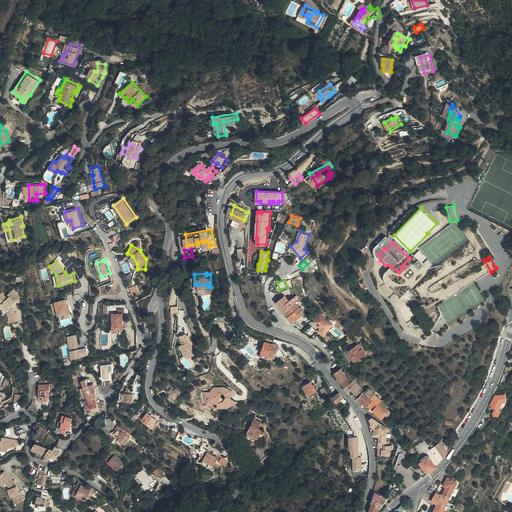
[(9,303),(20,299),(21,298),(14,290),(8,295),(9,297),(8,299),(2,293),(0,294),(0,302),(2,304),(3,304),(9,303)]
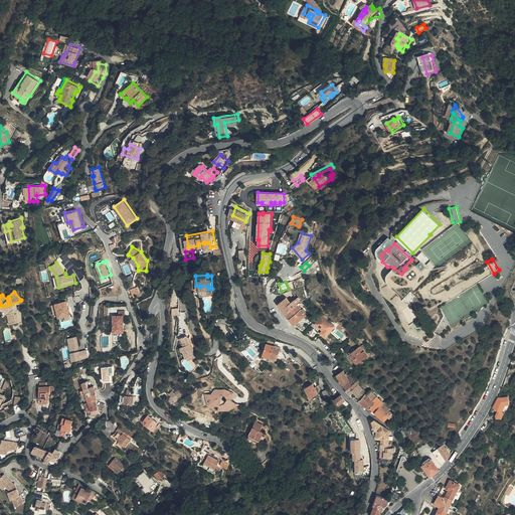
[(302,308),(294,299),(291,301),(288,297),(281,302),(288,312),(296,321),(297,320),(306,313),(302,308)]
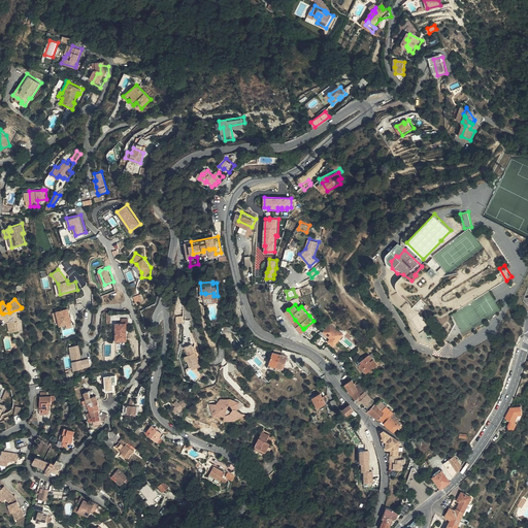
[(72,322),(69,307),(57,310),(60,325),(67,324),(68,328),(72,327),(71,323),(72,322)]
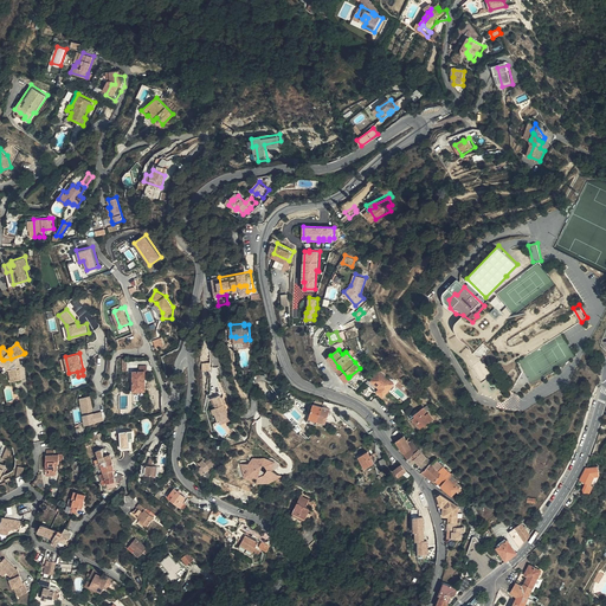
[(18,359),(24,354),(11,359),(4,360),(7,363),(10,372),(10,371),(12,382),(21,380),(20,371),(18,371),(15,361),(18,359)]
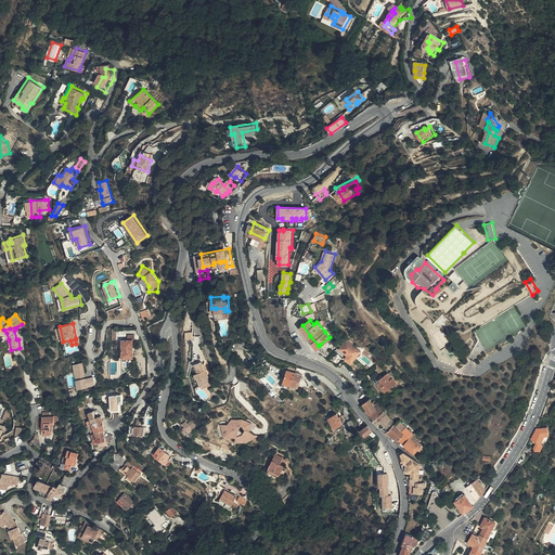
[(123,358),(133,358),(133,338),(136,338),(136,334),(129,334),(129,338),(123,338),(123,358)]
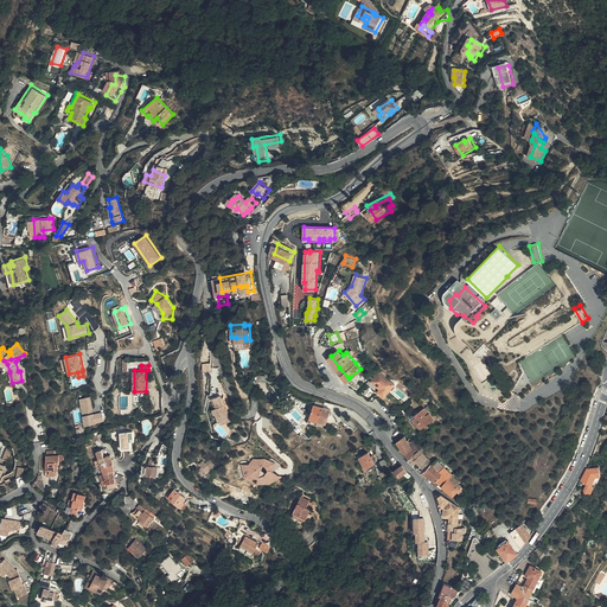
[(374,375),(371,377),(388,391),(395,384),(378,369),(376,372),(374,375)]
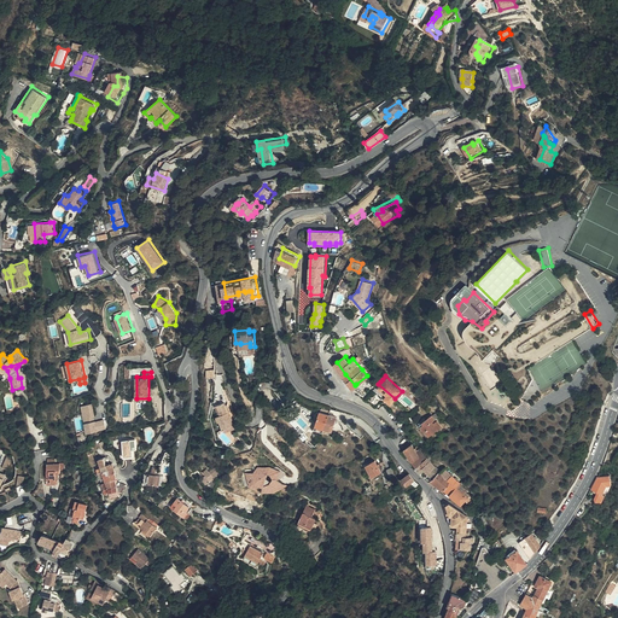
[(375,388),(392,402),(395,398),(378,384),(375,388)]
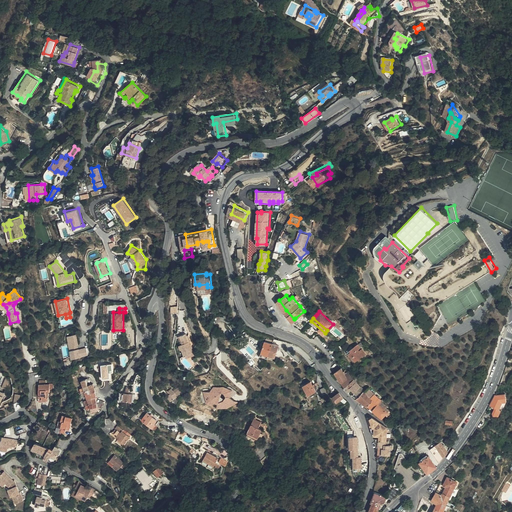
[(185,355),(186,355),(196,352),(192,340),(190,341),(187,332),(180,335),(183,343),(180,344),(185,355)]
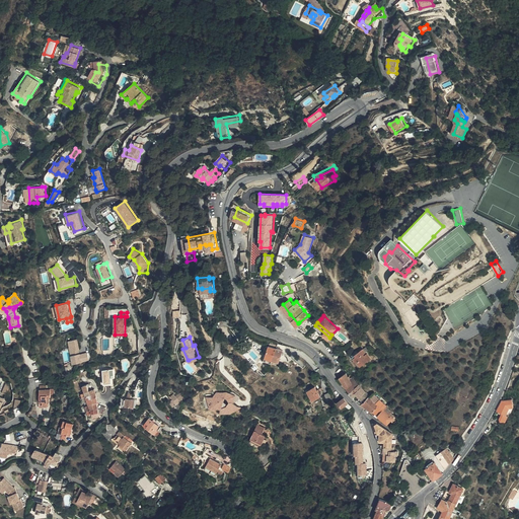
[(80,349),(78,339),(69,340),(73,363),(90,360),(88,352),(80,354),(79,350),(80,349)]
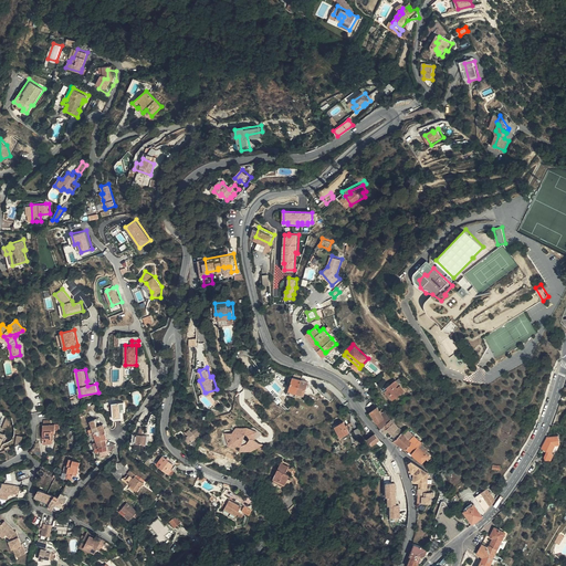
[(299,391),(302,379),(294,377),(291,389),(299,391)]
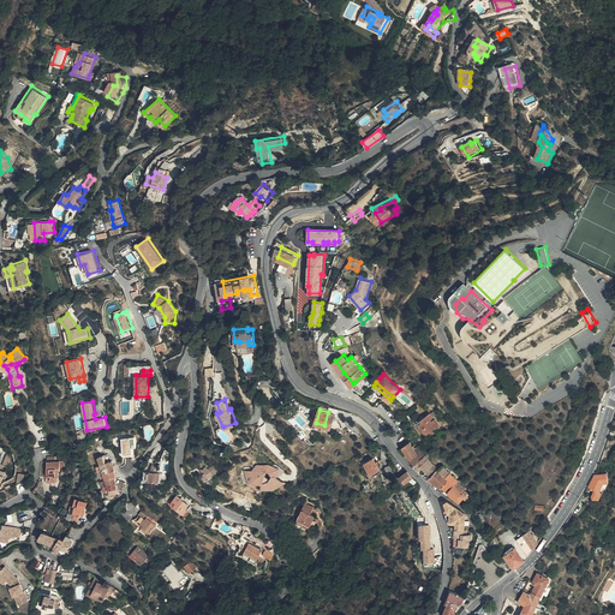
[(336,416),(328,412),(324,425),(332,428),(336,416)]
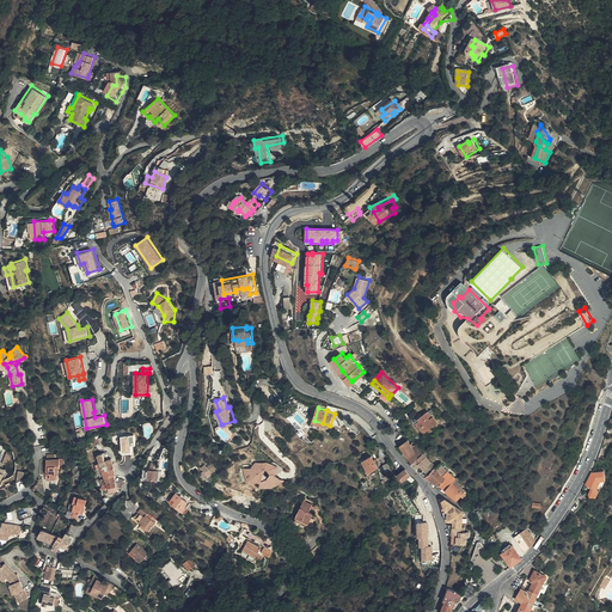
[(426,420),(423,417),(426,415),(423,411),(411,418),(416,428),(418,427),(420,430),(428,426),(429,427),(433,424),(429,417),(426,420)]
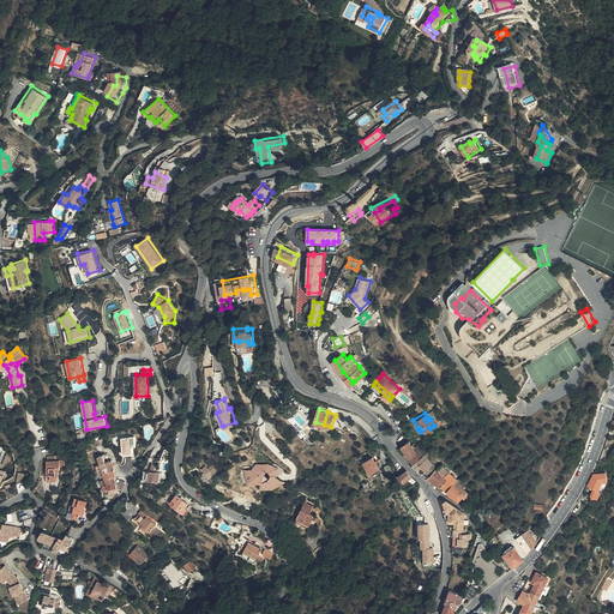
[(137,446),(136,435),(122,437),(124,452),(133,452),(132,446),(137,446)]
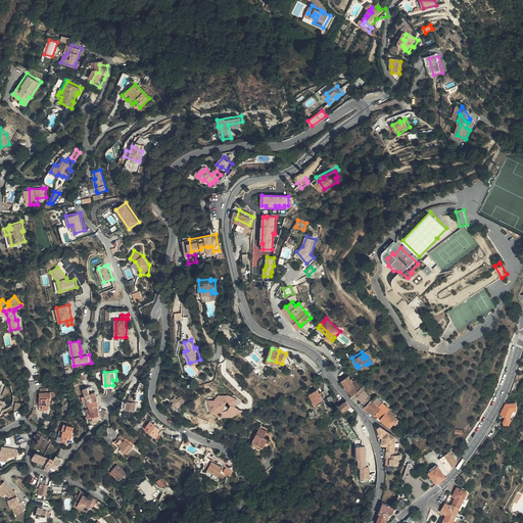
[(343,380),(346,385),(355,378),(354,376),(353,376),(350,378),(349,376),(349,377),(344,380),(343,380)]
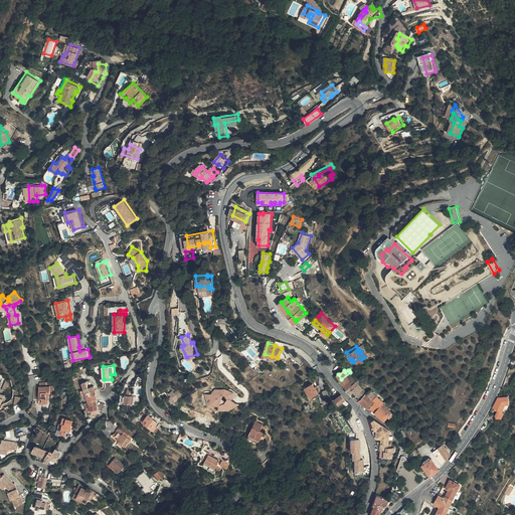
[(341,379),(348,388),(354,381),(351,377),(353,375),(350,372),(341,379)]
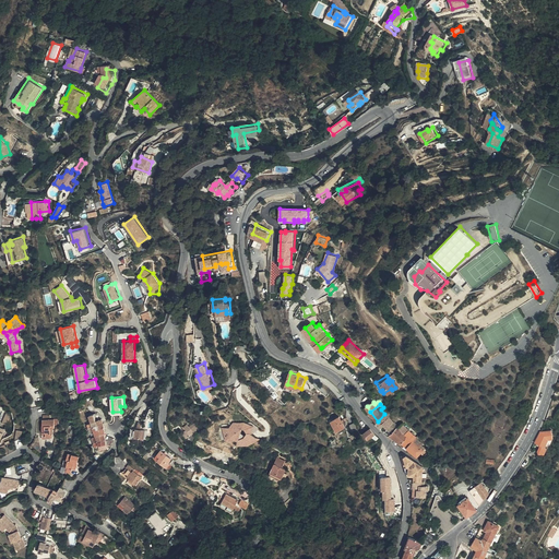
[(383,423),(390,416),(390,415),(383,407),(381,409),(384,414),(378,421),(381,427),(384,424),(383,423)]
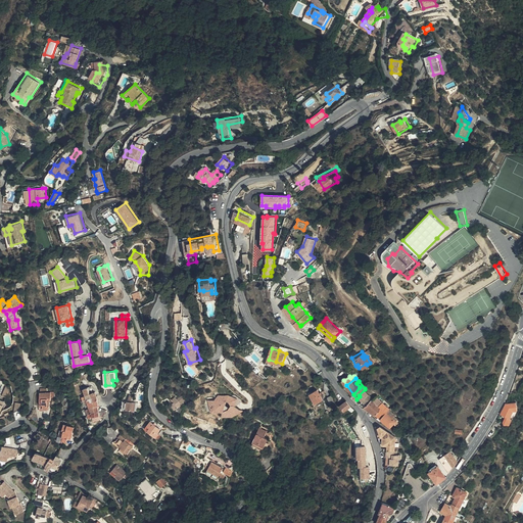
[(40,397),(40,409),(49,409),(49,400),(50,400),(50,399),(51,398),(51,395),(51,391),(47,391),(47,386),(45,387),(40,387),(40,390),(39,390),(39,397),(40,397)]
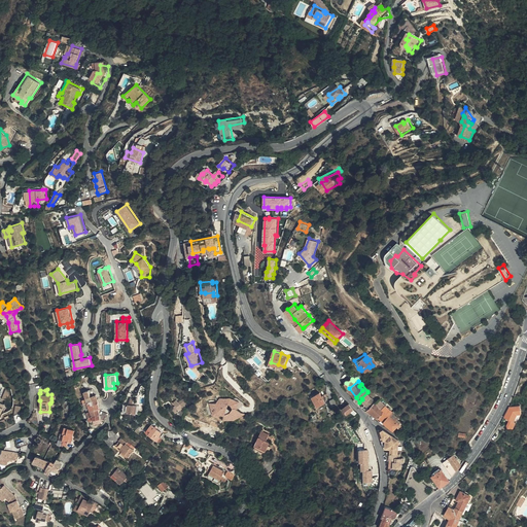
[(91,392),(90,389),(85,391),(89,401),(98,398),(97,393),(92,395),(91,392)]
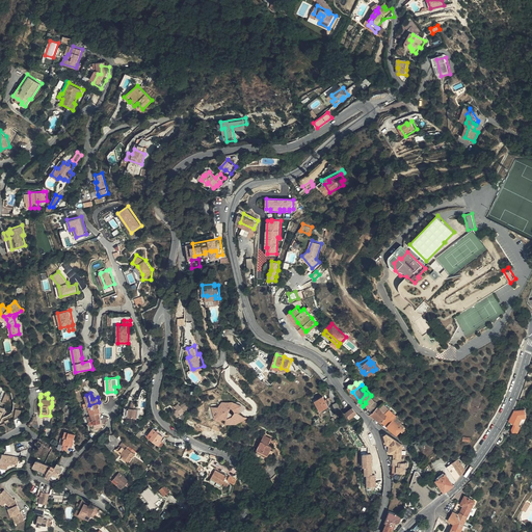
[(329,405),(323,396),(316,400),(321,409),(329,405)]
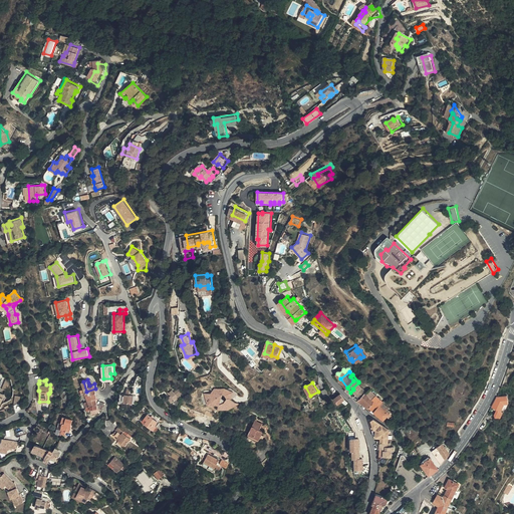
[(356,393),(362,387),(358,382),(352,389),(353,390),(356,393)]
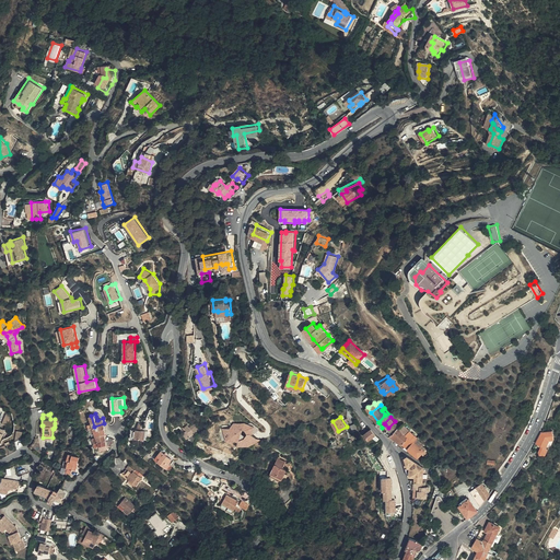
[(148,420),(144,419),(141,424),(137,423),(135,432),(149,435),(150,427),(147,426),(148,420)]
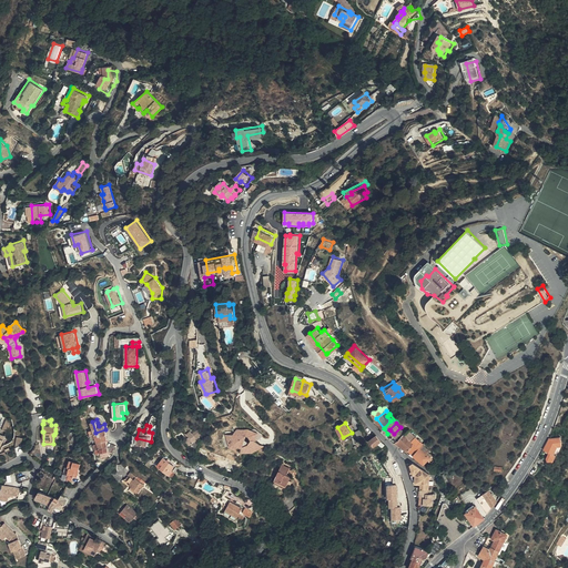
[(399,438),(405,432),(401,427),(394,434),(399,438)]
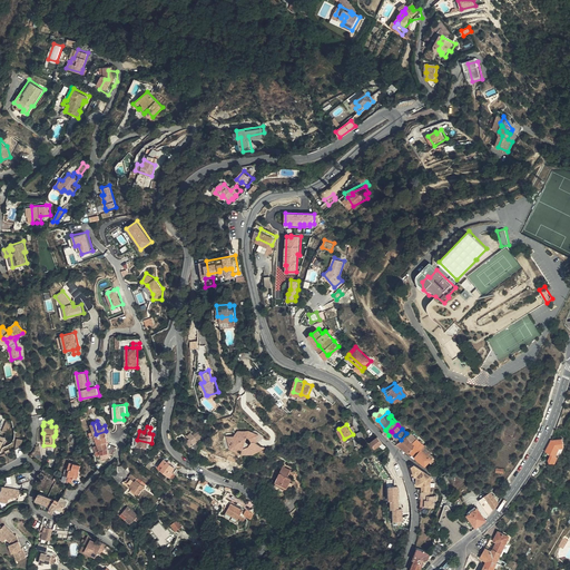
[(257,441),(259,434),(249,430),(238,430),(234,436),(227,435),(232,448),(242,453),(254,453),(266,448),(257,441)]
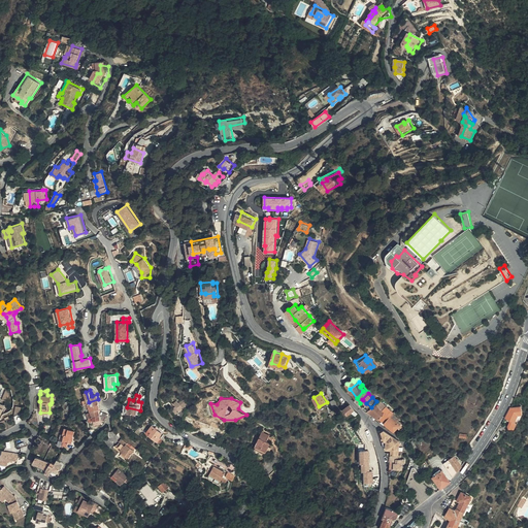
[(368,411),(376,418),(378,416),(377,416),(387,405),(381,399),(376,401),(371,407),(368,411)]
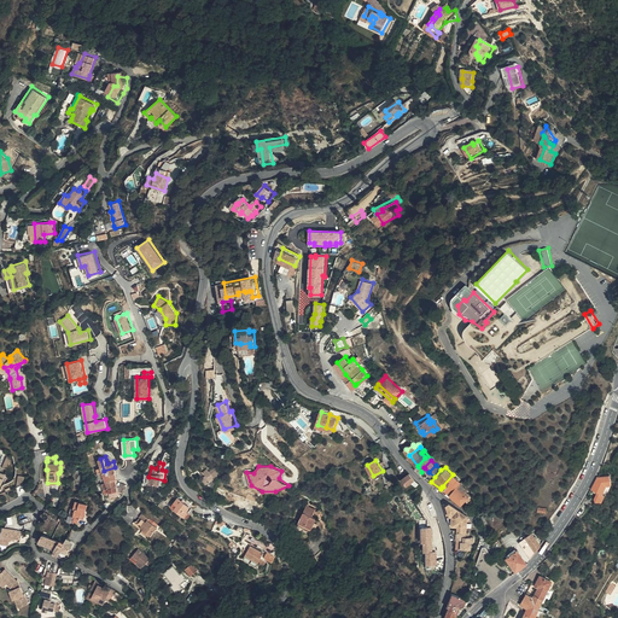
[(209,468),(205,471),(207,473),(203,477),(208,483),(216,477),(215,477),(217,474),(214,468),(211,471),(209,468)]
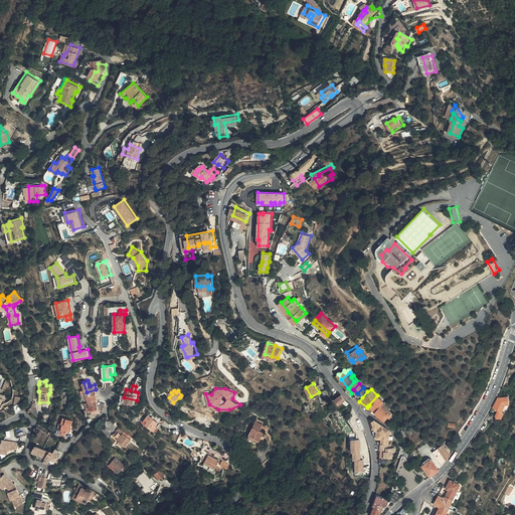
[(97,392),(88,396),(90,400),(98,398),(97,392)]
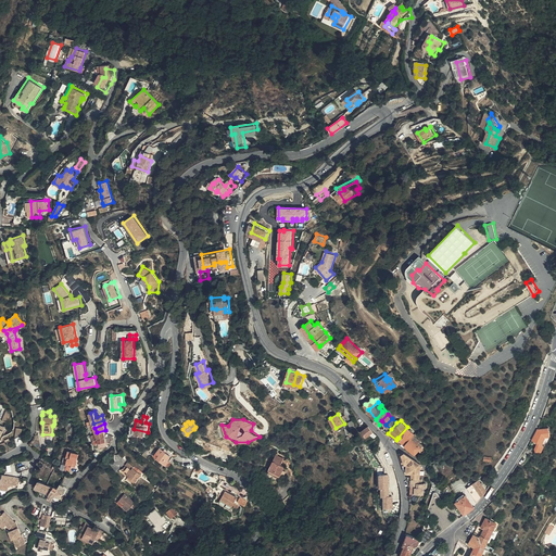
[(543,443),(542,445),(540,451),(547,449),(548,444),(552,434),(555,433),(552,425),(542,427),(536,441),(543,443)]
